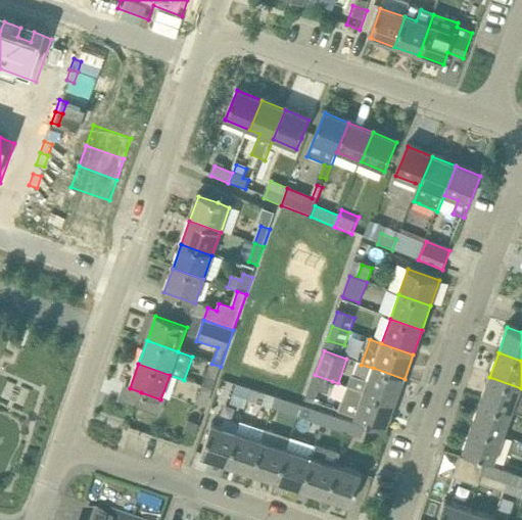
[(205,381),(215,384),(221,367),(211,364),(205,381)]
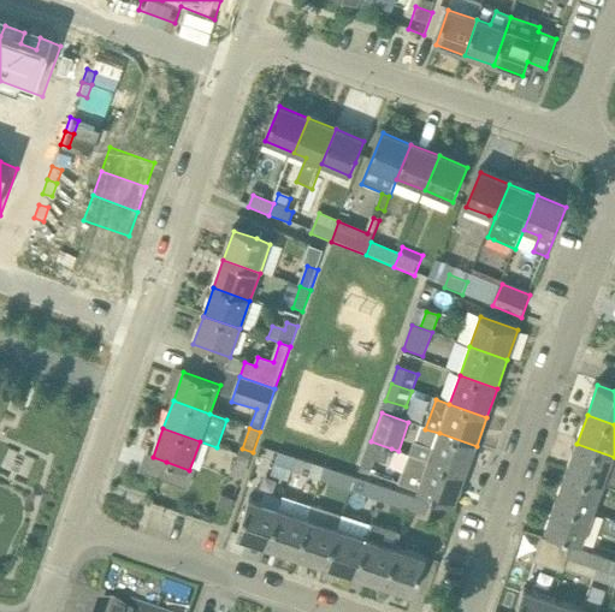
[(417,444),(412,457),(466,476),(477,446),(439,433),(433,450),(417,444)]
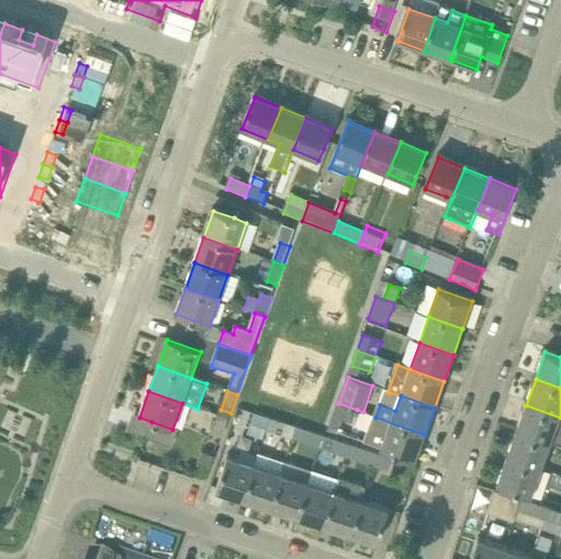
[(343,422),(351,425),(357,410),(338,403),(328,431),(338,434),(343,422)]
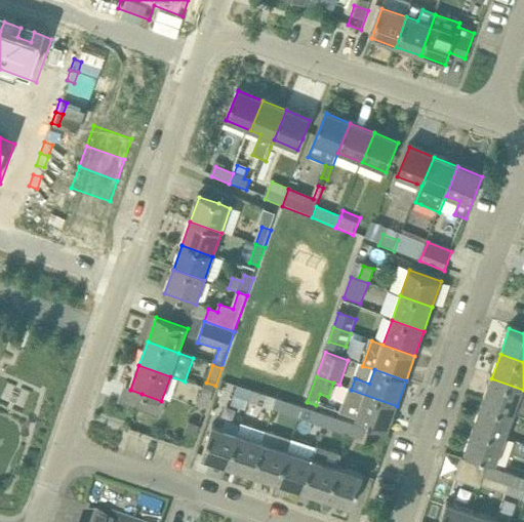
[(523,390),(491,378),(482,403),(515,414),(523,417),(523,390)]
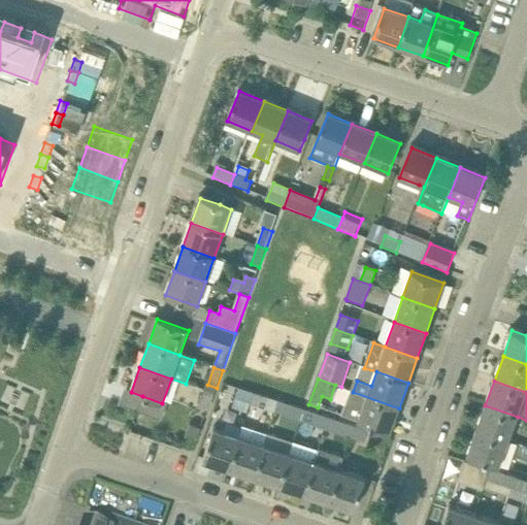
[(239,390),(235,400),(250,404),(251,404),(254,395),(239,390)]
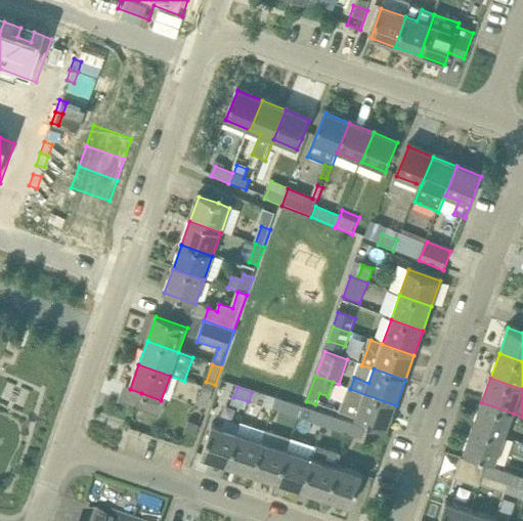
[(198,405),(206,408),(213,391),(204,388),(198,405)]
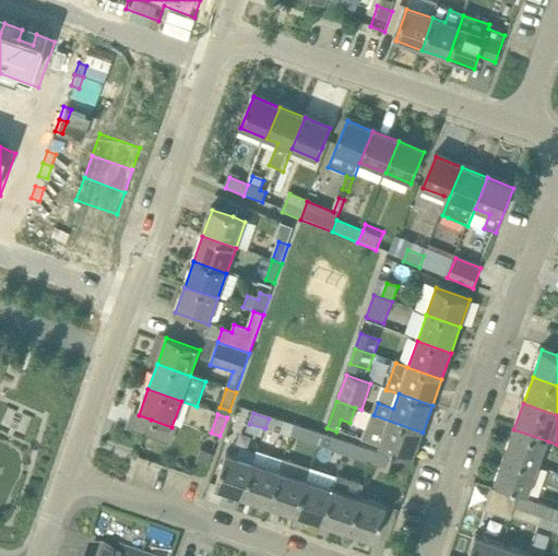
[(361,441),(379,447),(413,459),(423,433),(374,415),(371,414),(361,441)]
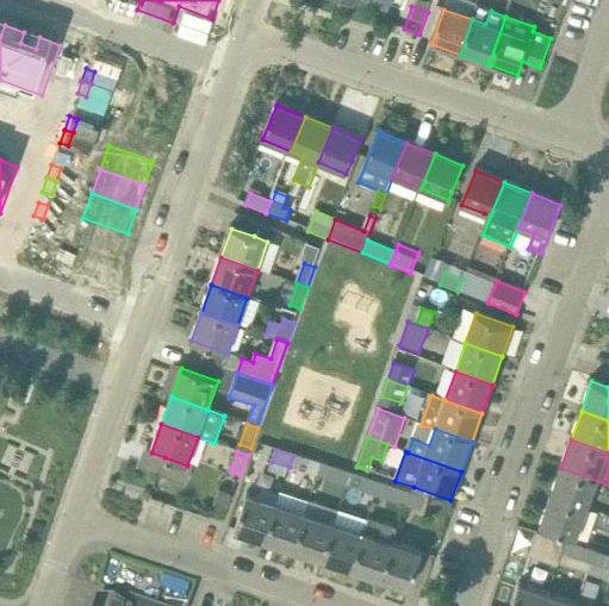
[(293,456),(290,467),(308,473),(311,462),(293,456)]
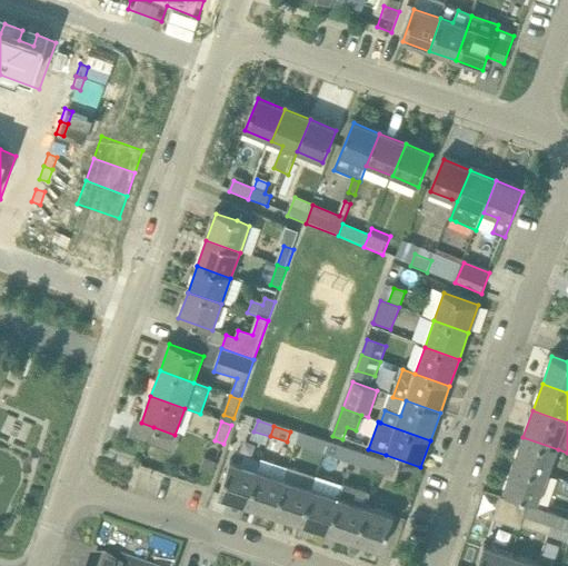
[(181,437),(175,435),(153,427),(148,444),(175,454),(181,437)]
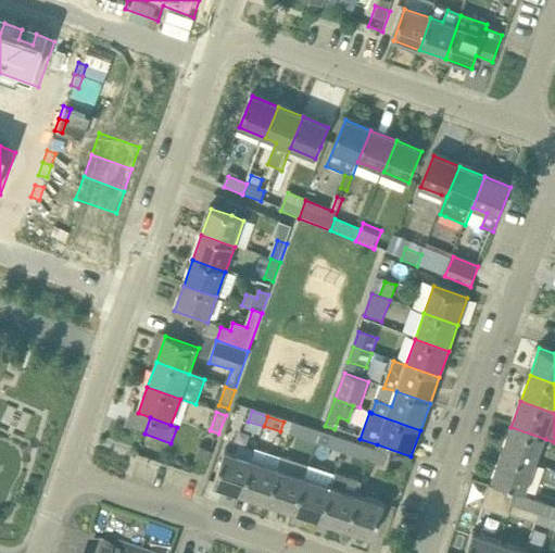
[(502,454),(535,466),(545,439),(511,427),(502,454)]
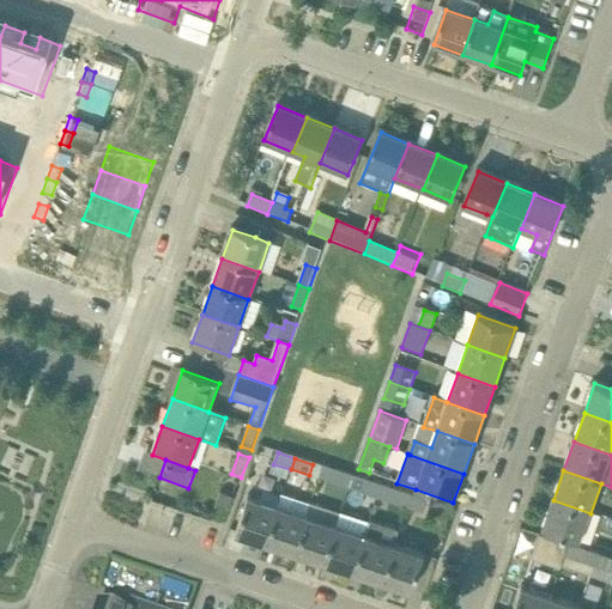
[(337,472),(332,483),(349,488),(353,477),(337,472)]
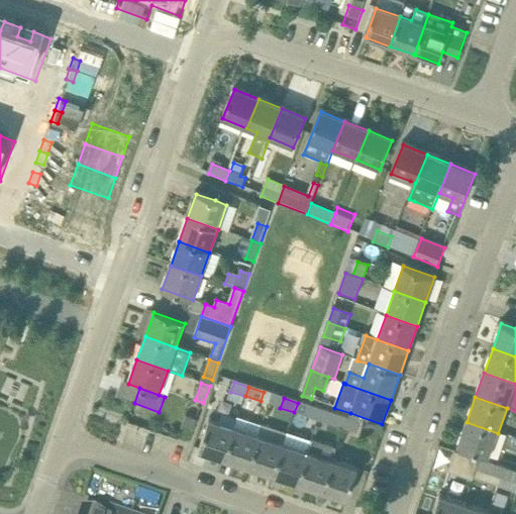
[(298,403),(294,412),(308,417),(311,407),(298,403)]
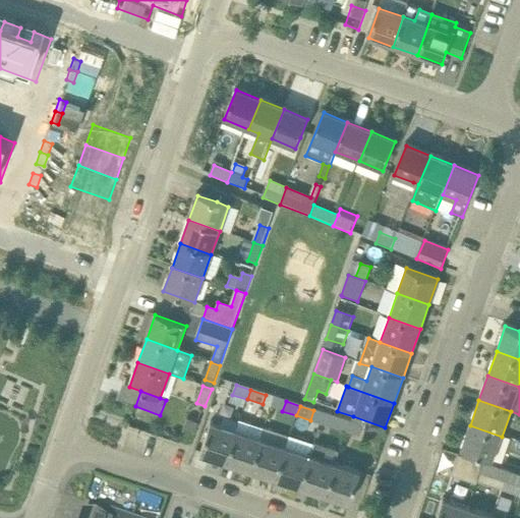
[(212,423),(200,455),(226,464),(236,432),(239,423),(224,418),(221,426),(212,423)]
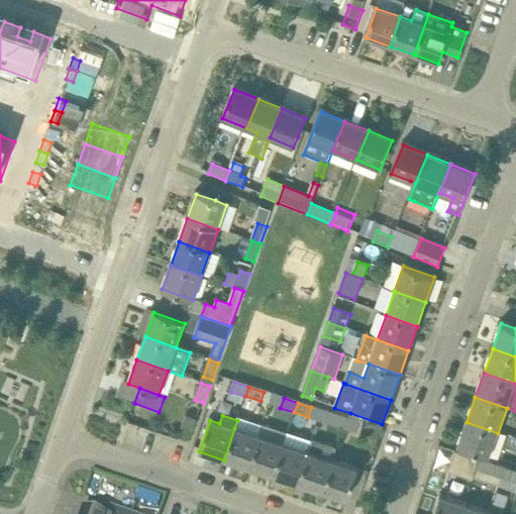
[(333,415),(330,424),(343,429),(346,419),(333,415)]
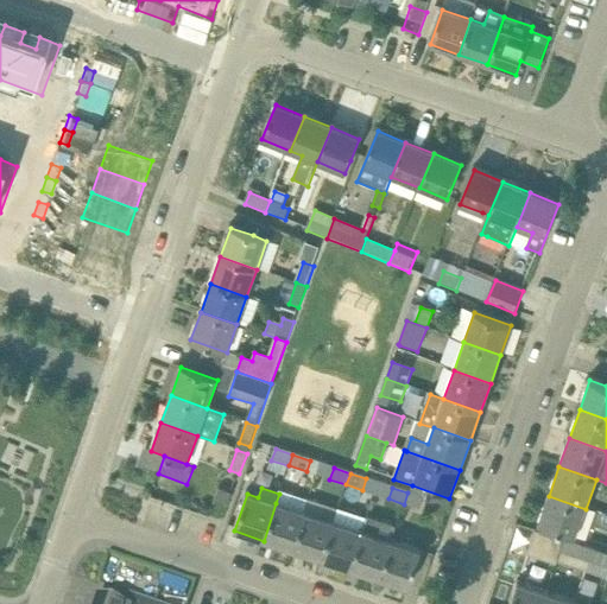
[(276,503),(264,541),(292,551),(305,513),(289,508),(293,494),(280,489),(279,494),(276,503)]
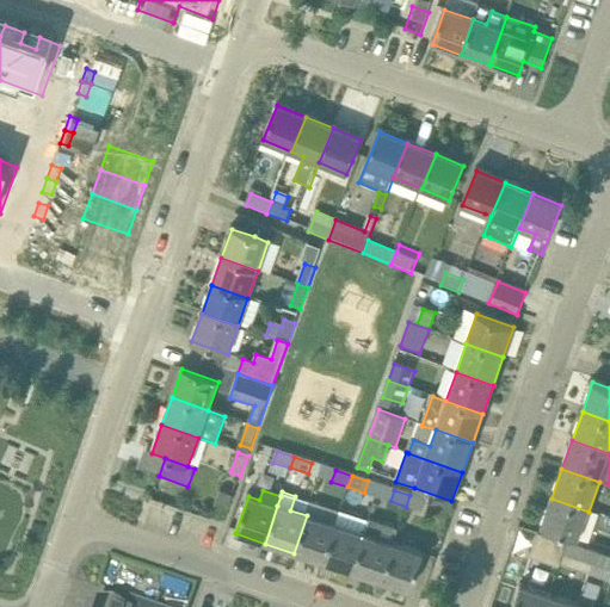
[(233,497),(220,493),(215,506),(228,511),(233,497)]
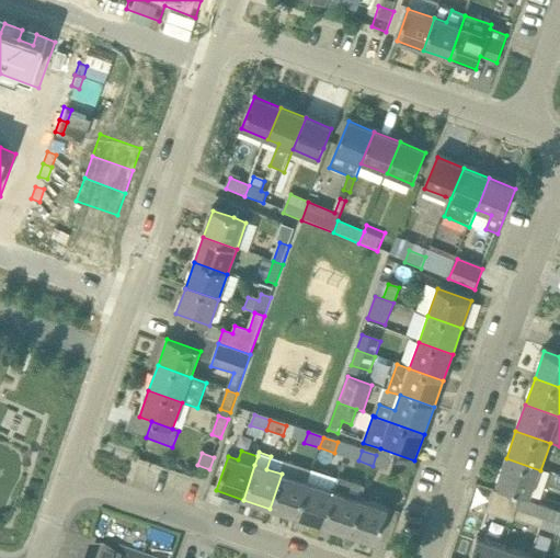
[(388,470),(391,459),(376,455),(373,466),(388,470)]
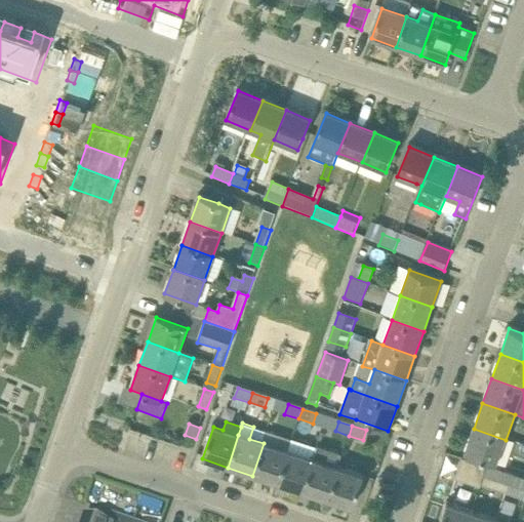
[(496,465),(506,440),(474,429),(465,453),(496,465)]
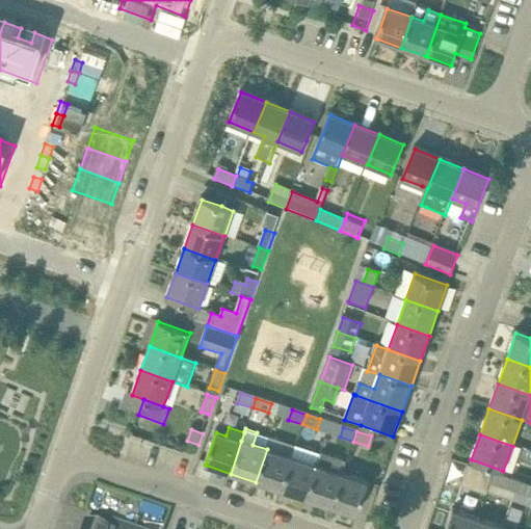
[(267,449),(256,482),(282,491),(292,457),(279,453),(283,441),(271,437),(267,449)]
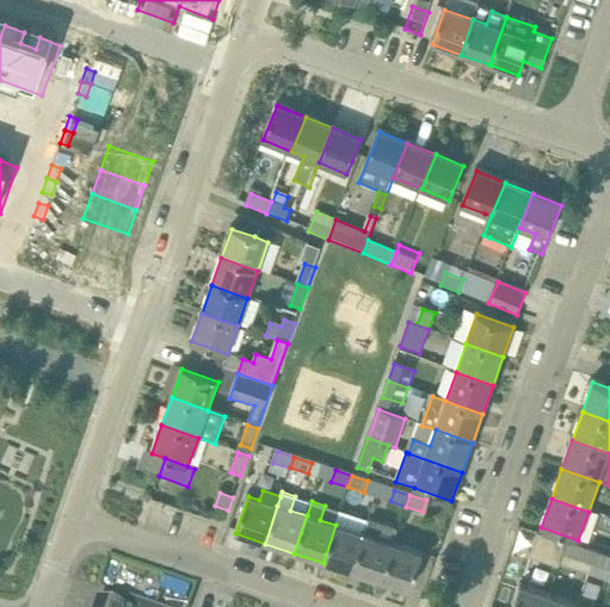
[(352,573),(381,582),(394,545),(399,530),(369,520),(364,536),(352,573)]
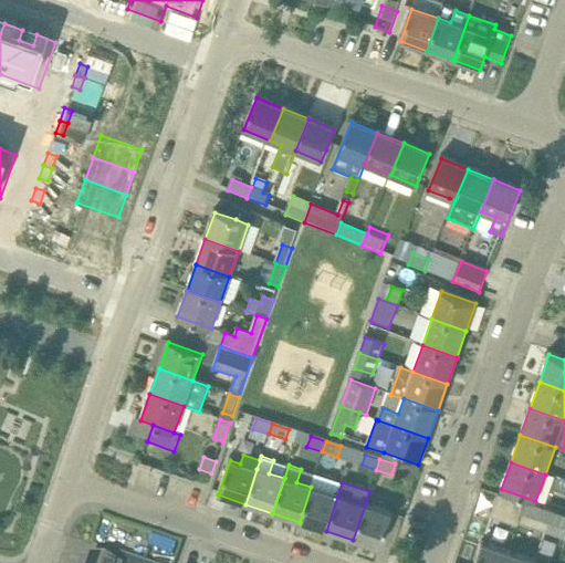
[(326,531),(337,497),(311,487),(300,522),(326,531)]
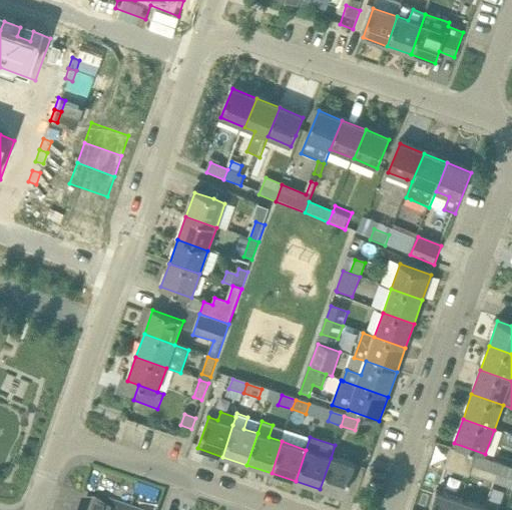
[(469,478),(470,476),(473,467),(476,458),(471,456),(452,449),(445,469),(464,476),(469,478)]
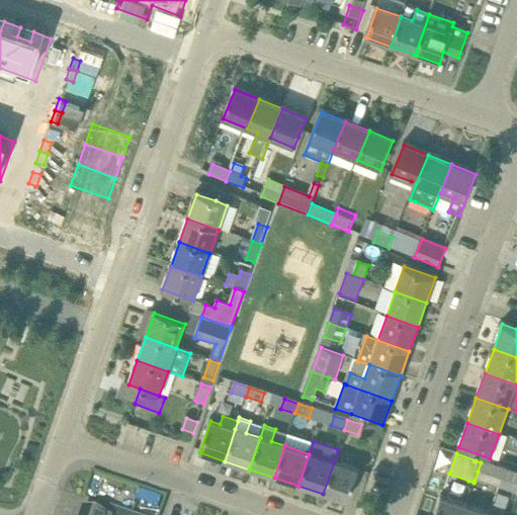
[(359,470),(334,462),(323,494),(348,502),(359,470)]
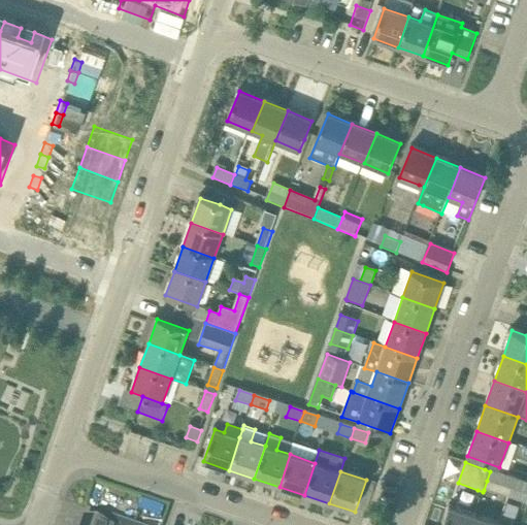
[(490,471),(487,481),(512,490),(515,480),(490,471)]
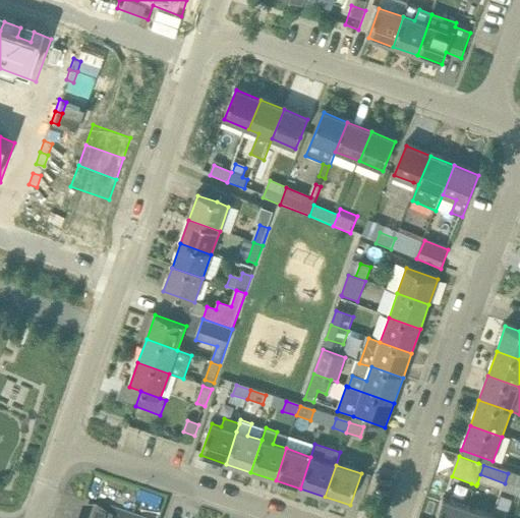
[(519,476),(508,473),(506,483),(519,487),(519,502),(518,506),(519,506),(519,476)]
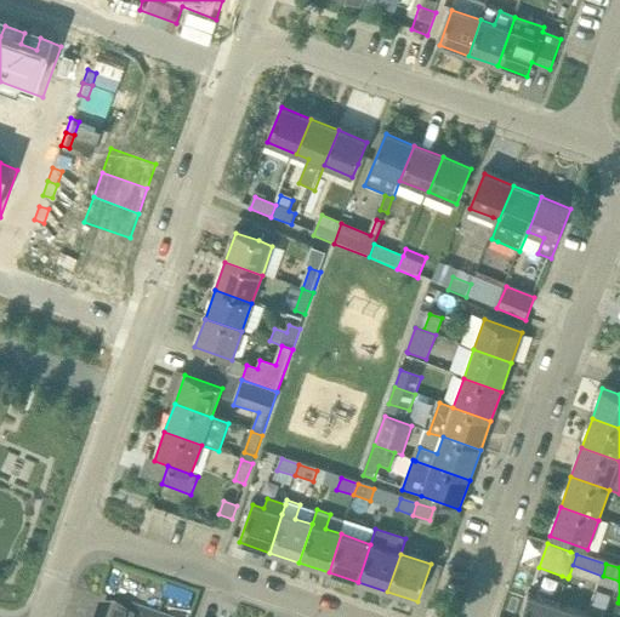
[(555,616),(559,606),(529,596),(522,616),(555,616)]
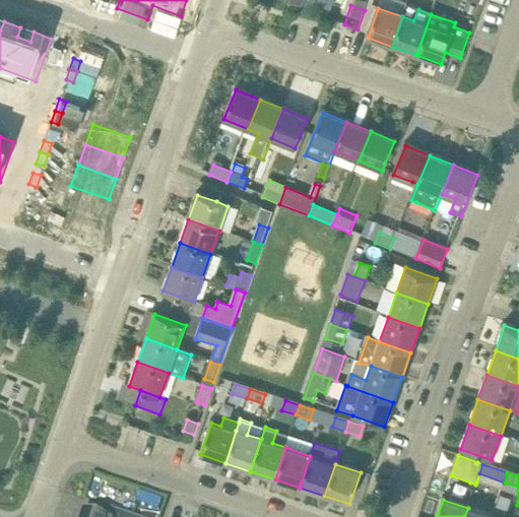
[(493,516),(505,516),(507,511),(496,507),(493,516)]
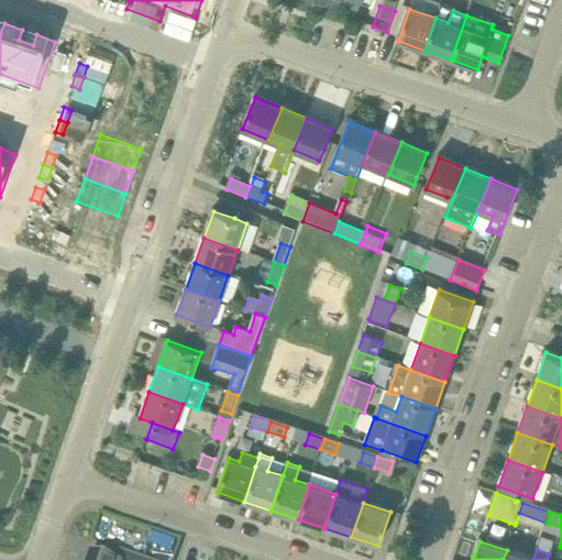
[(507,550),(503,559),(533,559),(507,550)]
